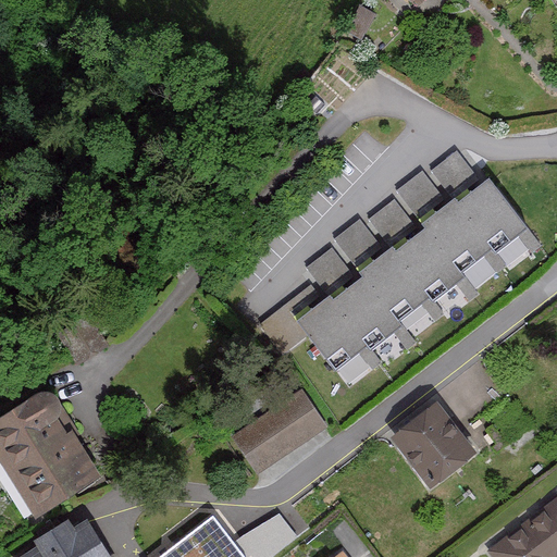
[(400,0),(415,11),(423,0),(400,0)]
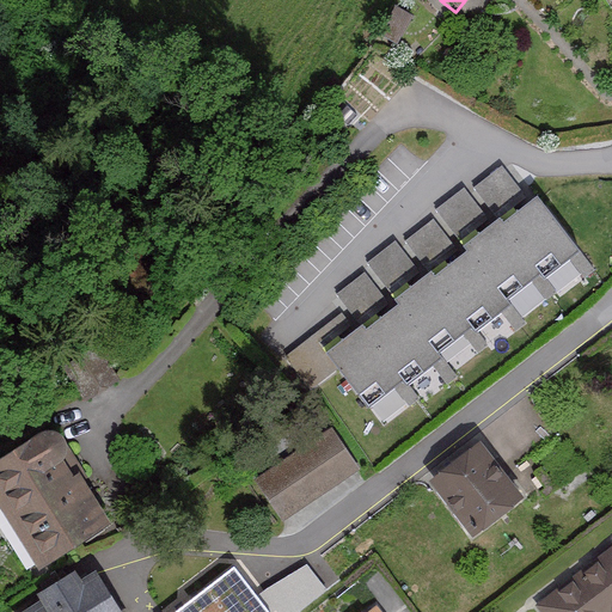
[(527,199),(503,166),(499,169),(476,187),(497,214),(490,220),(464,187),(438,207),(466,245),(460,250),(435,218),(408,238),(429,265),(421,271),(396,239),(368,261),(398,298),(390,304),(365,270),(340,289),(361,318),(323,346),(368,405),(395,385),(410,405),(421,397),(408,380),(430,363),(447,386),(460,375),(440,349),(460,332),(477,354),(489,344),(475,326),(500,307),(516,329),(525,323),(503,294),(531,273),(548,295),(556,291),(542,273),(569,252),(587,275),(597,268),(537,191),(527,199)]
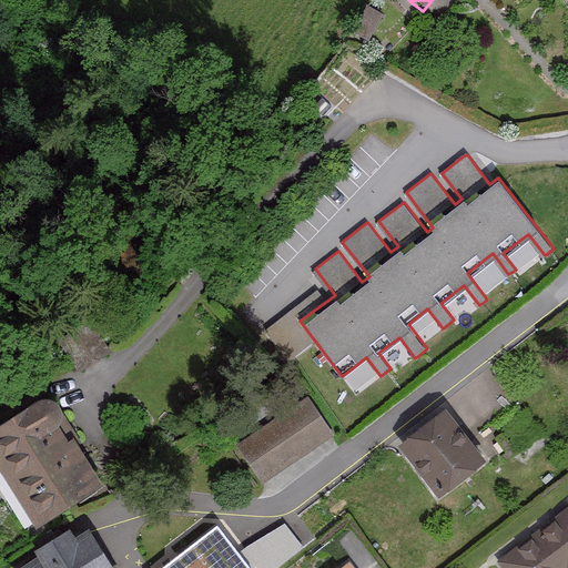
[(0,427),(0,484),(27,528),(93,486),(41,402),(0,427)]
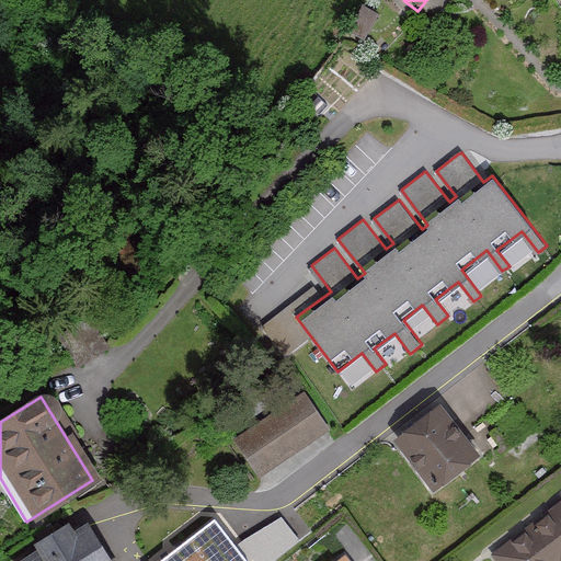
[(299,398),(231,443),(255,478),(322,433),(299,398)]
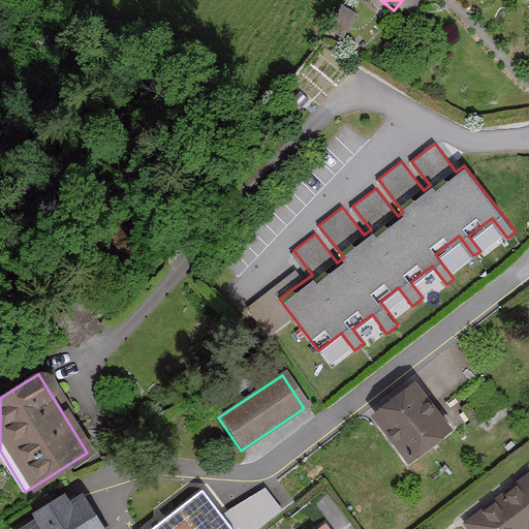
[(419,405),(406,389),(367,423),(403,466),(443,433),(430,418),(437,412),(426,400),(419,405)]
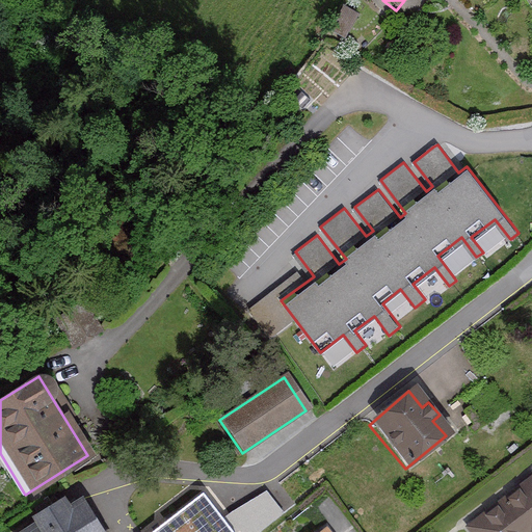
[(531,531),(531,475),(464,530),(466,531),(531,531)]
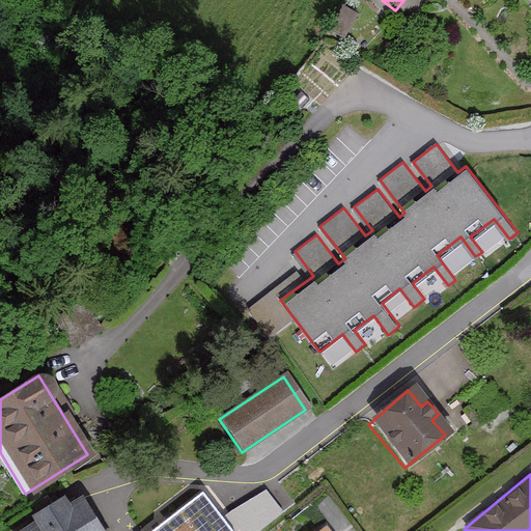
[(243,530),(254,530),(285,507),(266,483),(228,512),(243,530)]
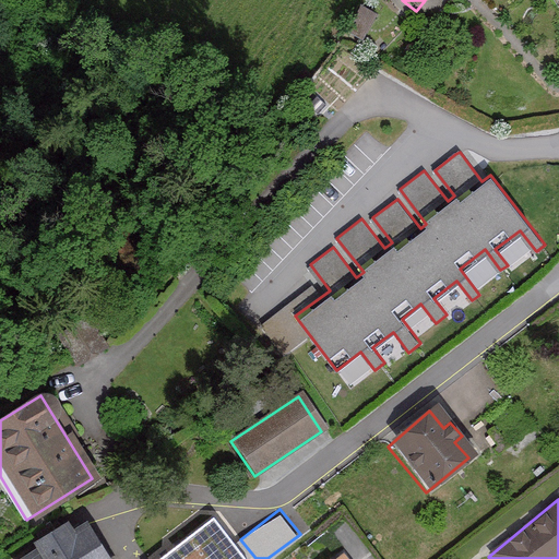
[(244,558),(214,520),(162,558),(244,558)]
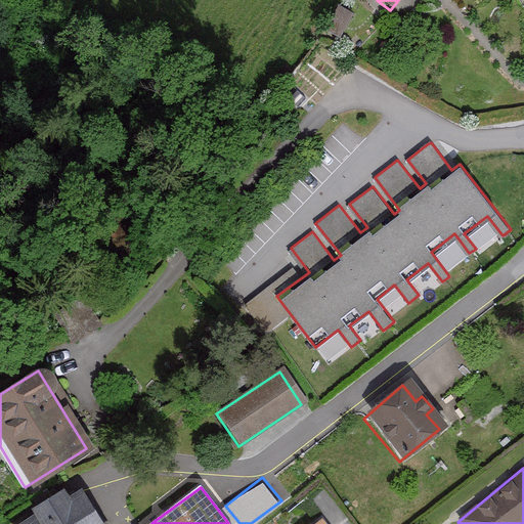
[(63,500),(58,491),(4,523),(100,523),(80,490),(63,500)]
